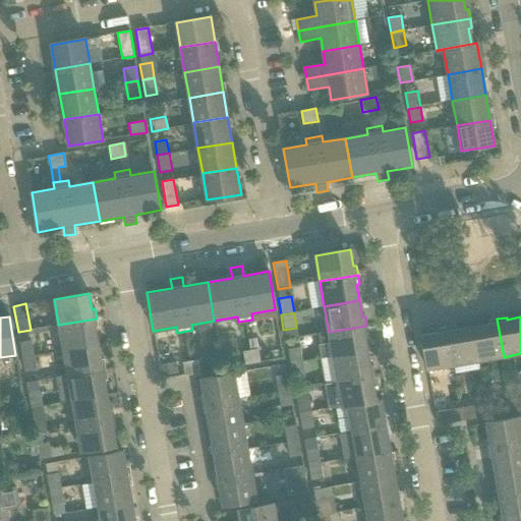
[(58,325),(62,350),(98,344),(95,328),(98,328),(97,319),(58,325)]
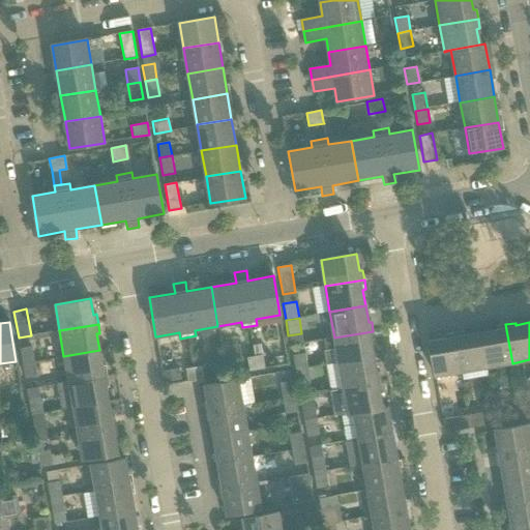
[(496,329),(480,331),(487,367),(512,363),(505,324),(496,326),(496,329)]
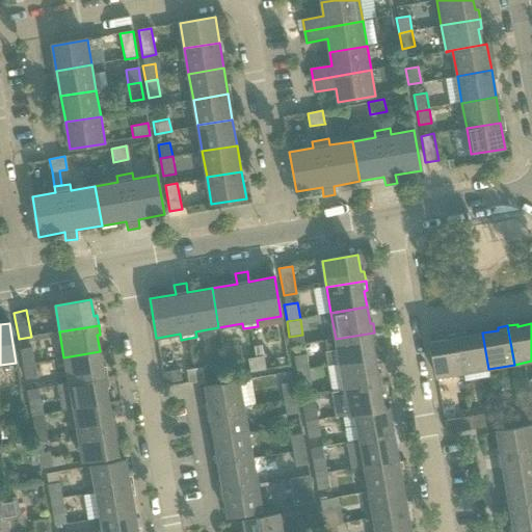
[(337,349),(340,365),(376,358),(373,343),(376,342),(374,333),(336,339),(324,341),(326,350),(337,349)]
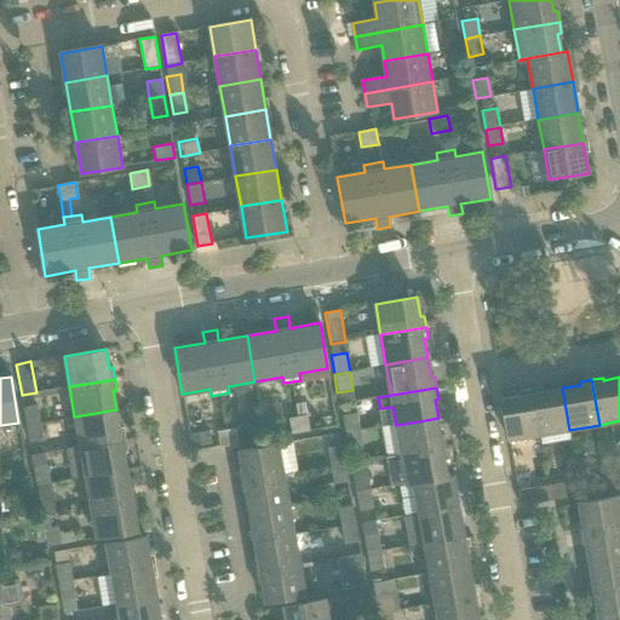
[(543,388),(532,390),(540,435),(569,430),(562,388),(544,391),(543,388)]
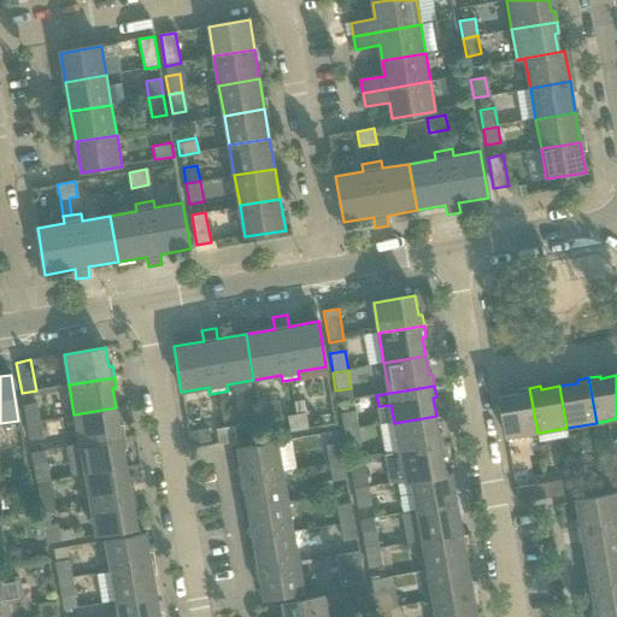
[(538,433),(529,388),(517,389),(518,393),(499,397),(506,439),(538,433)]
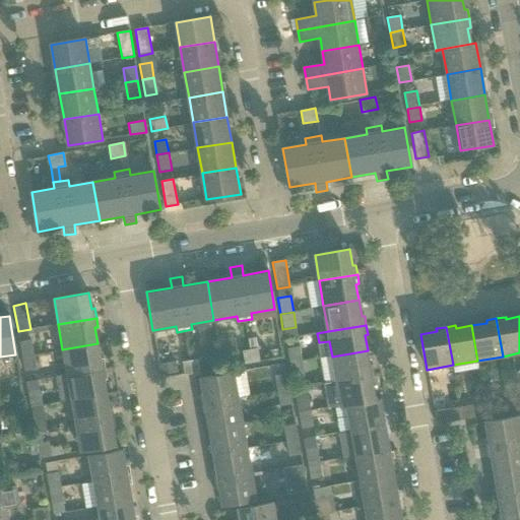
[(19,342),(21,356),(34,354),(31,340),(19,342)]
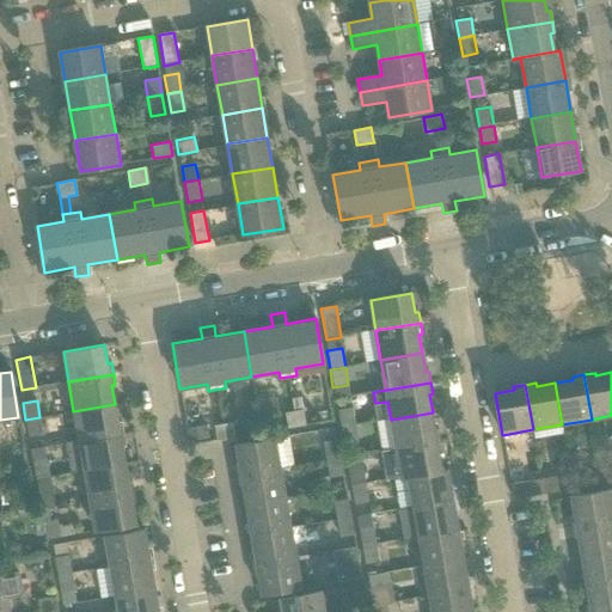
[(73,411),(79,441),(123,433),(122,422),(118,422),(115,404),(73,411)]
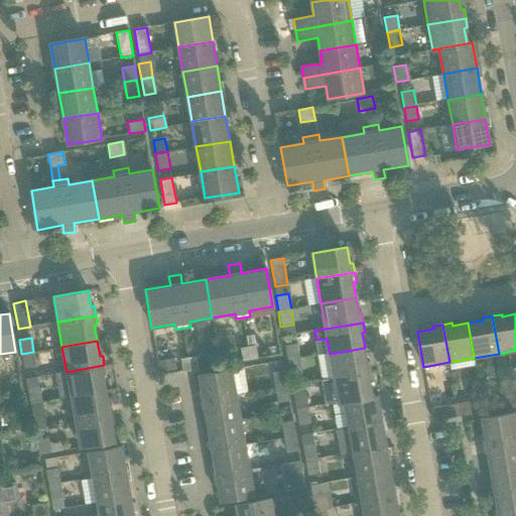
[(196,343),(186,344),(188,355),(198,354),(196,343)]
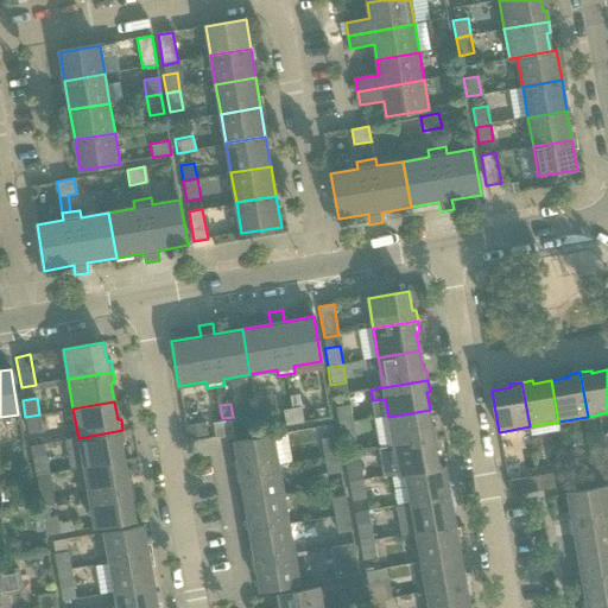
[(335,406),(337,425),(353,423),(349,404),(335,406)]
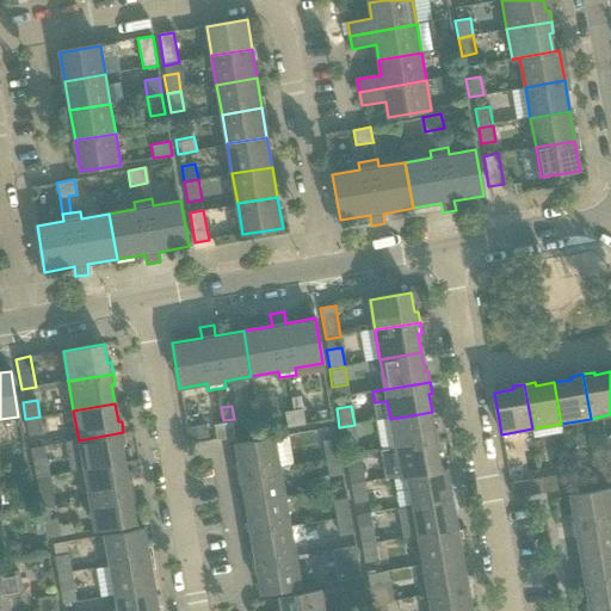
[(284,413),(287,427),(303,425),(301,409),(284,413)]
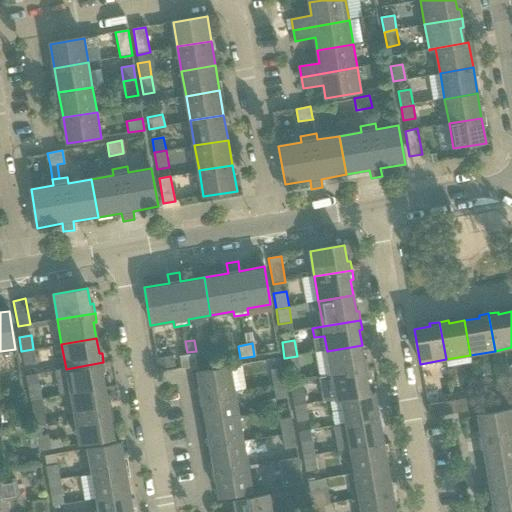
[(362,345),(327,351),(331,375),(369,369),(367,360),(364,361),(362,345)]
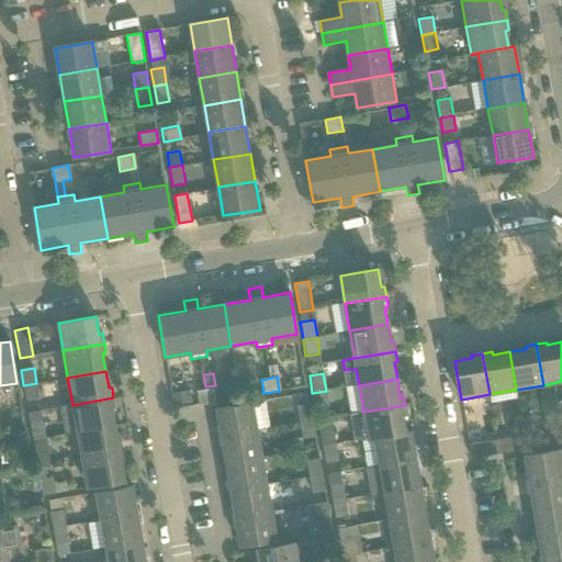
[(36,383),(23,385),(26,402),(38,400),(36,383)]
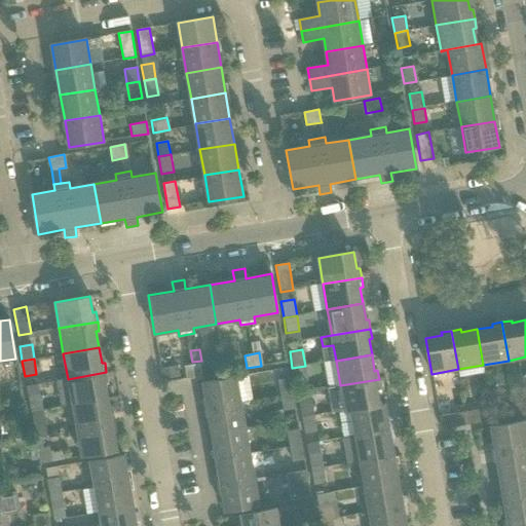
[(184,366),(186,378),(201,376),(199,363),(184,366)]
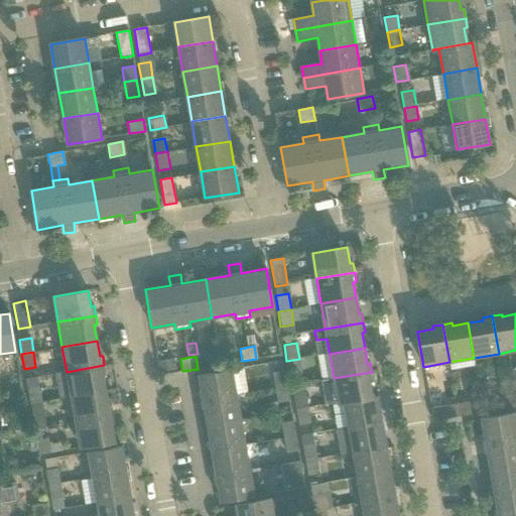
[(299,359),(286,361),(289,376),(302,374),(299,359)]
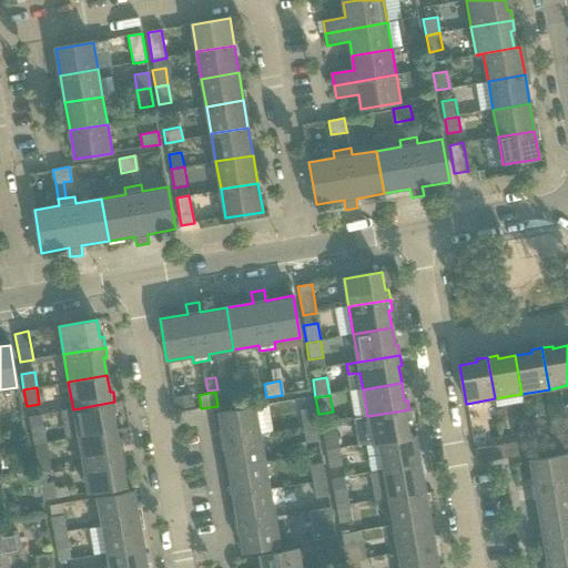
[(174,399),(176,413),(194,409),(192,396),(174,399)]
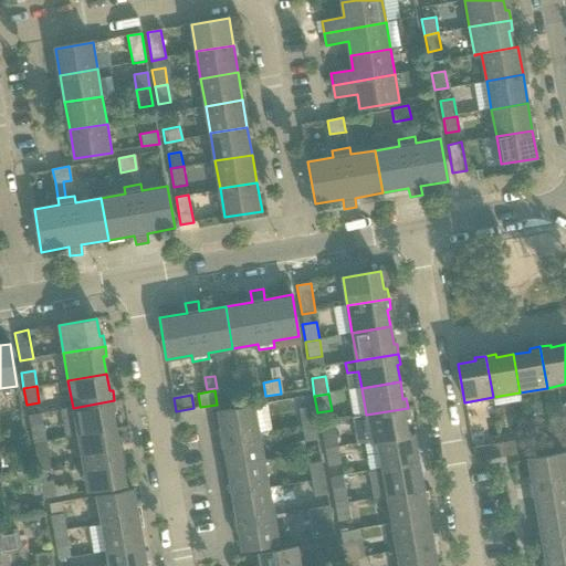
[(73,408),(60,410),(65,438),(77,435),(77,436),(116,429),(113,411),(116,411),(114,400),(73,408)]
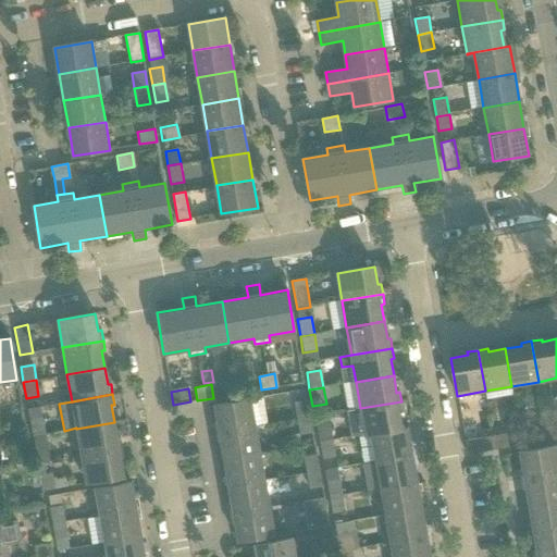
[(214,405),(219,433),(256,426),(251,399),(214,405)]
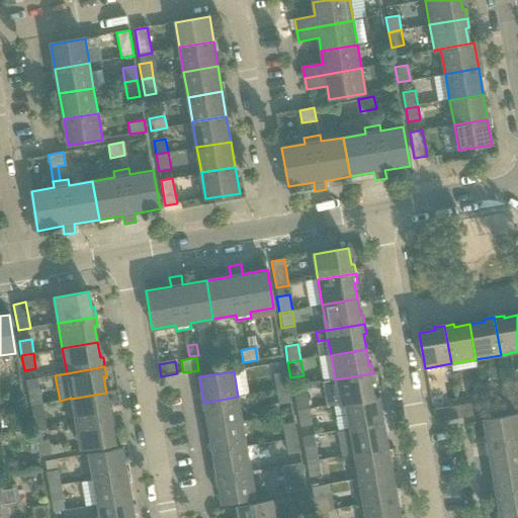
[(284,372),(273,374),(276,390),(288,387),(285,372),(284,372)]
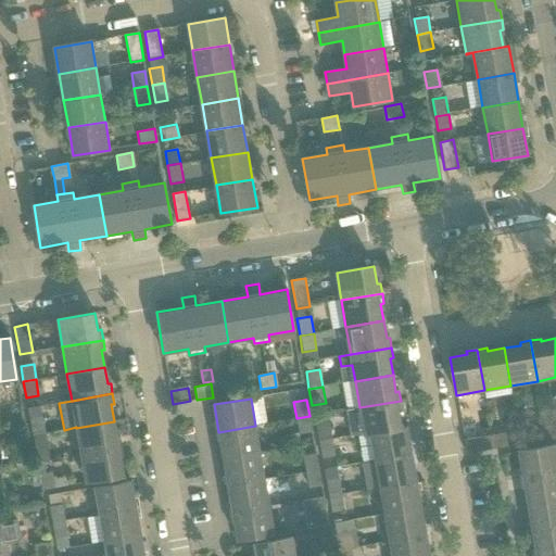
[(401,401),(359,407),(365,436),(371,434),(402,429),(400,413),(403,412),(401,401)]
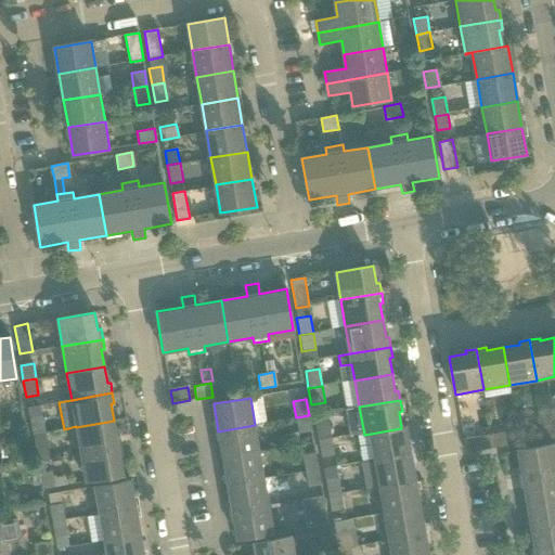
[(309,415),(296,417),(299,434),(311,431),(309,415)]
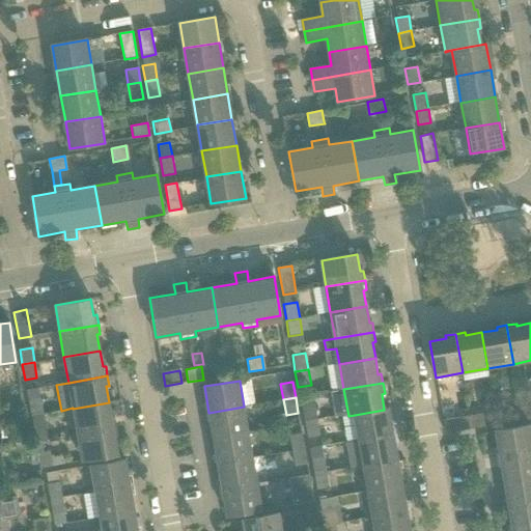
[(28,400),(26,401),(28,416),(43,414),(39,399),(28,400)]
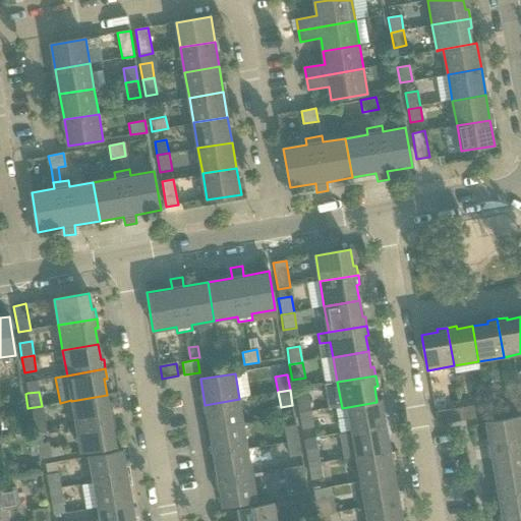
[(71,401),(75,426),(114,419),(113,410),(110,410),(107,395),(71,401)]
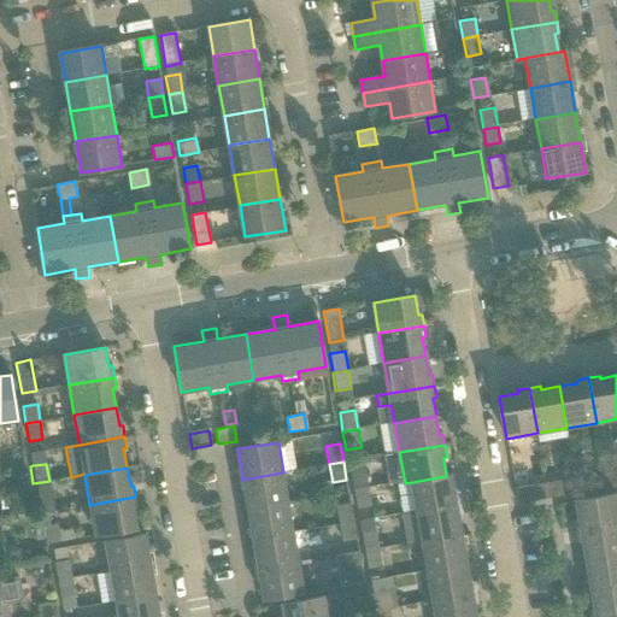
[(353,472),(357,492),(369,489),(366,470),(353,472)]
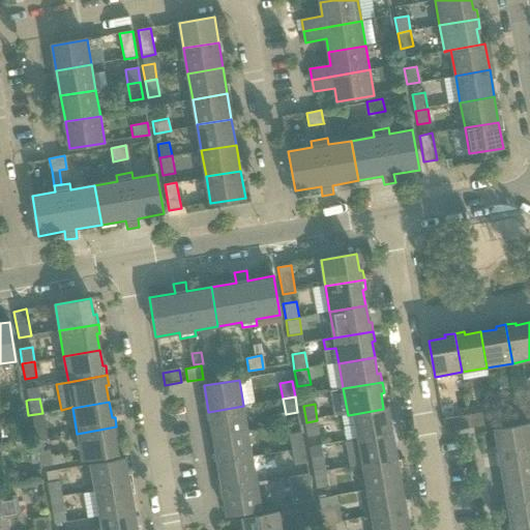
[(529,405),(520,407),(523,419),(529,418),(529,405)]
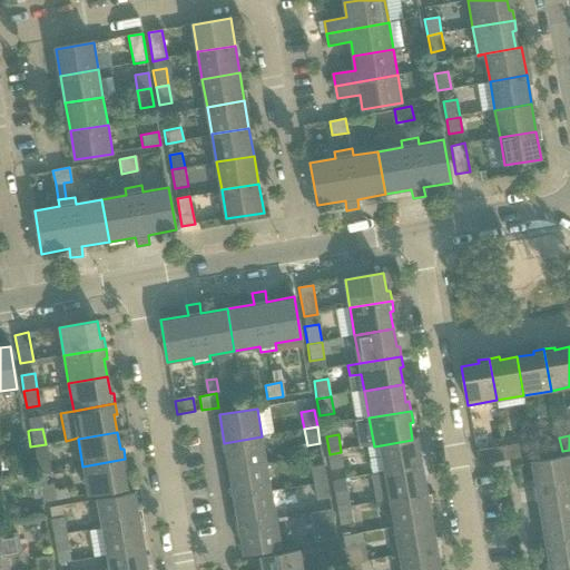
[(224,443),(229,471),(266,464),(262,436),(224,443)]
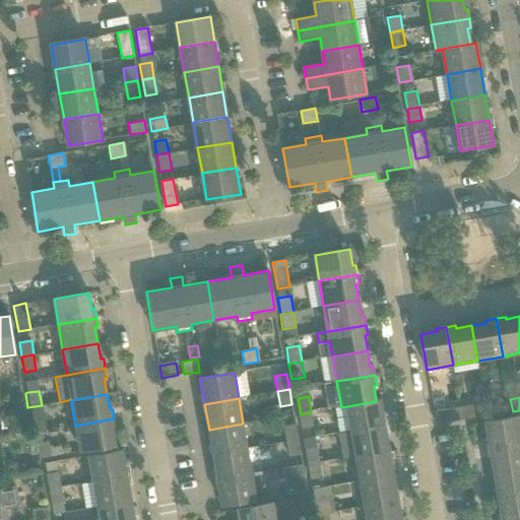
[(510,399),(497,401),(499,414),(513,411),(510,399)]
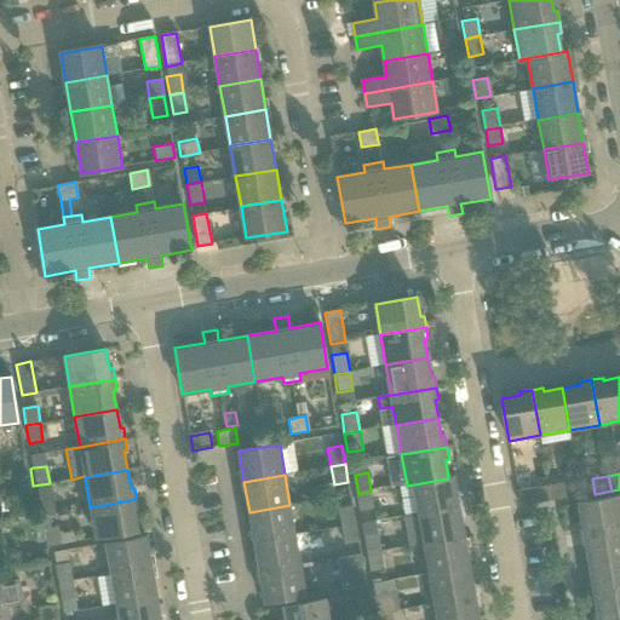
[(448,478),(414,484),(419,515),(460,507),(455,477),(448,478)]
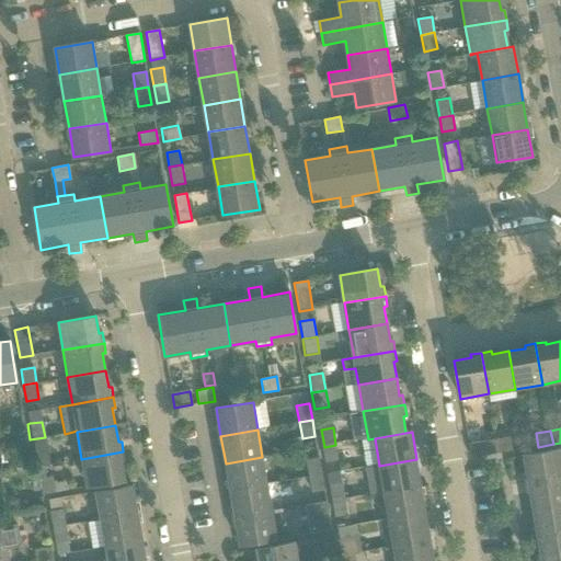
[(45,437),(30,439),(33,457),(35,457),(47,455),(45,437)]
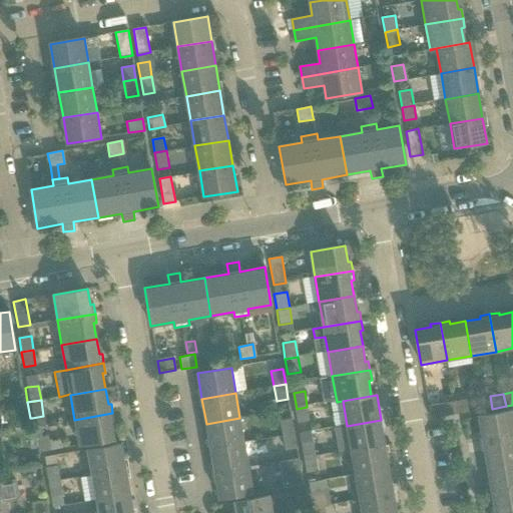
[(467,400),(452,402),(454,415),(469,412),(467,400)]
